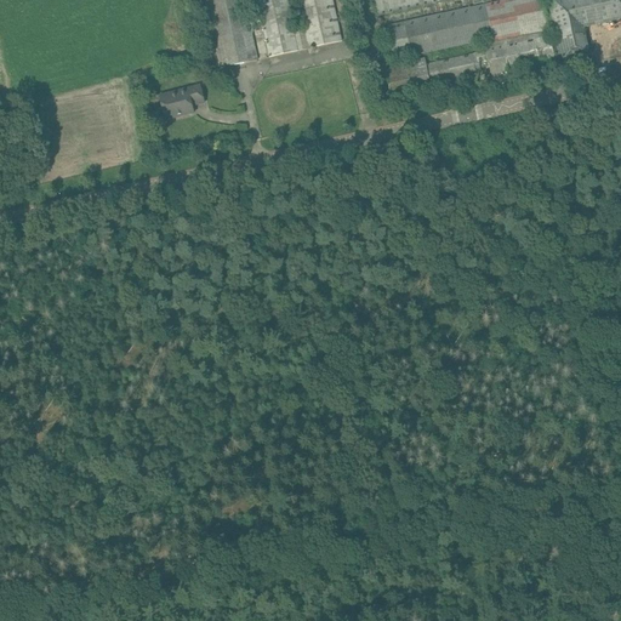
[(205,0),(221,68),(258,60),(252,33),(263,30),(262,24),(261,21),(250,22),(244,0),(205,0)]
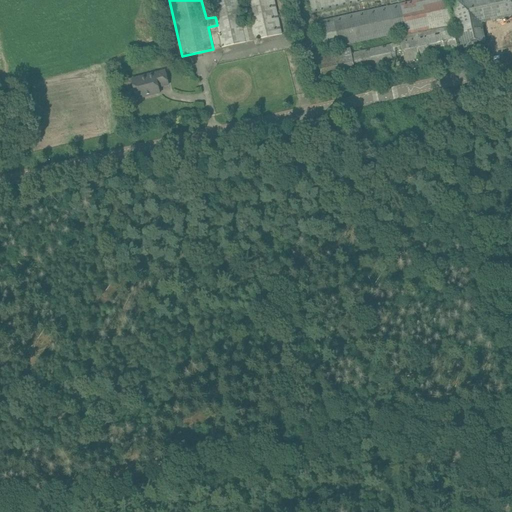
[(236,0),(211,0),(215,17),(216,20),(217,25),(222,47),(246,42),(246,39),(242,25),(236,0)]
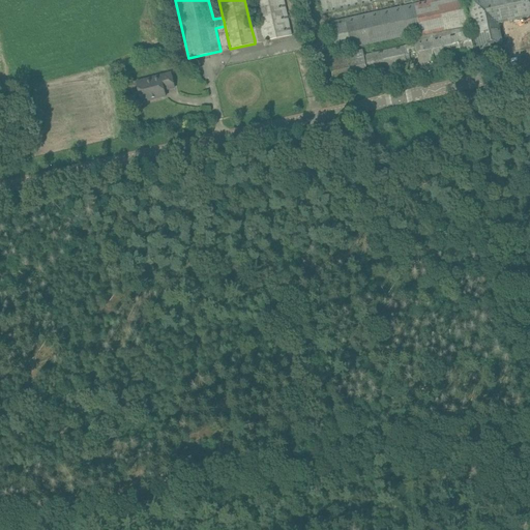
[(254,0),(259,24),(251,26),(255,40),(262,39),(263,41),(292,35),(284,0),(254,0)]
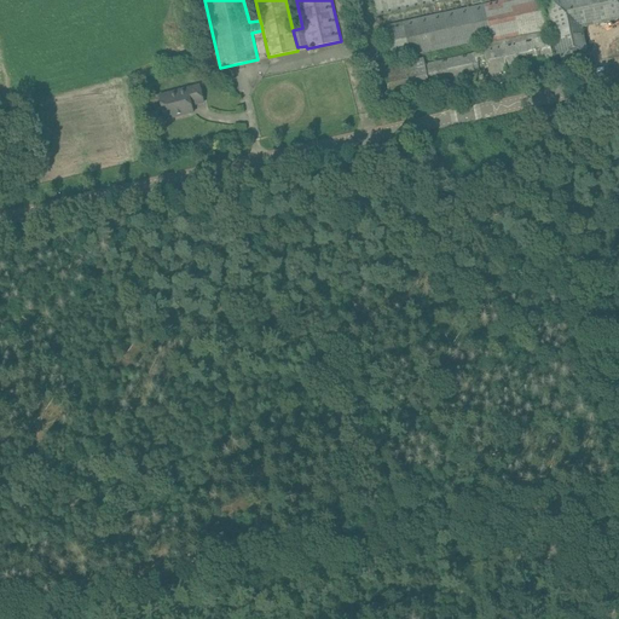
[(374,0),(377,16),(449,0),(374,0)]
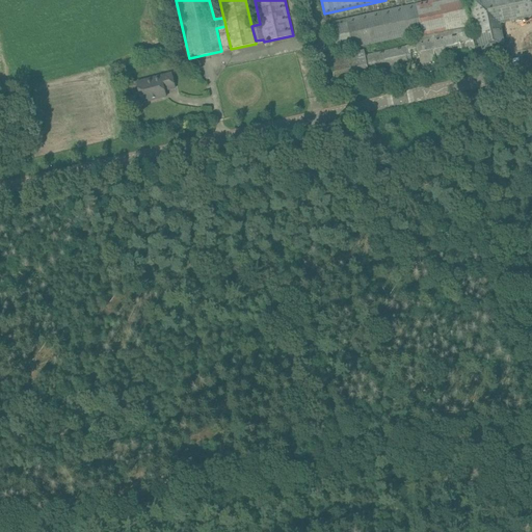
[(415,38),(471,26),(463,0),(435,0),(331,23),(338,51),(415,34),(415,38)]
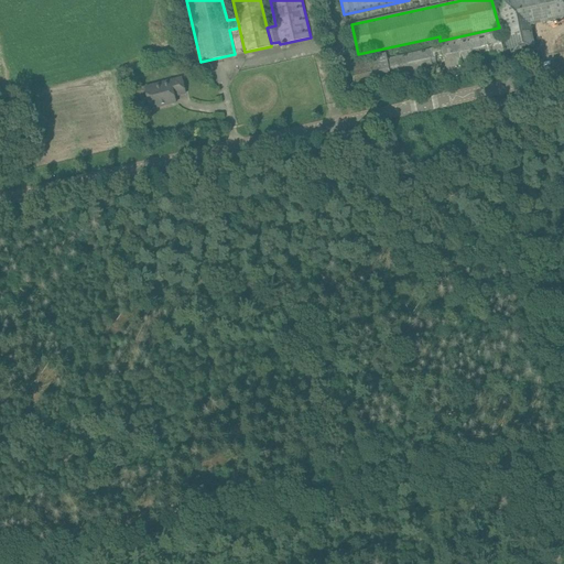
[(563,18),(563,0),(495,0),(507,55),(535,50),(530,25),(563,18)]
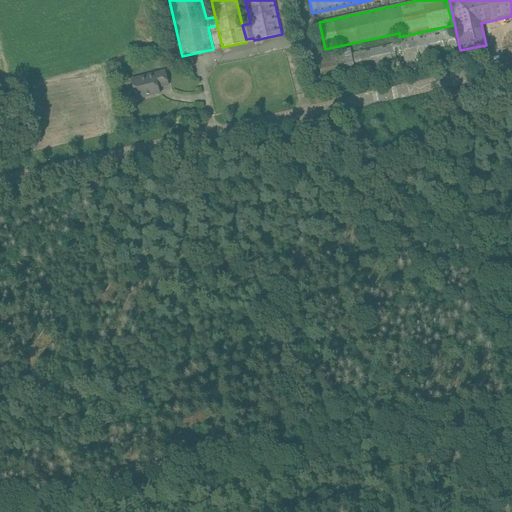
[(351,54),(350,49),(317,56),(323,84),(360,76),(359,72),(401,63),(402,65),(399,66),(400,70),(420,66),(418,59),(458,50),(454,31),(351,54)]
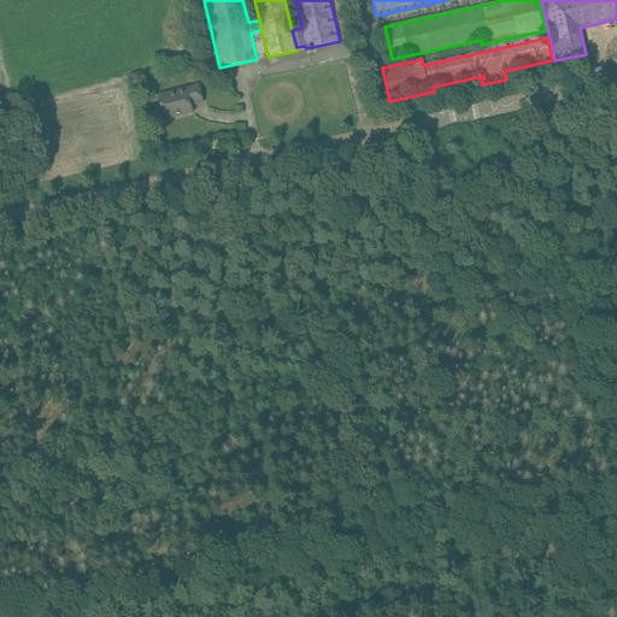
[(204,103),(200,90),(199,86),(158,95),(164,119),(193,112),(191,105),(204,103)]
